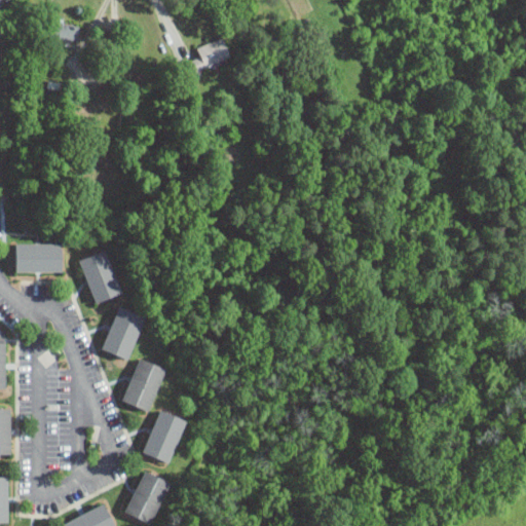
[(50,43),(79,43),(79,22),(50,22),(50,43)]
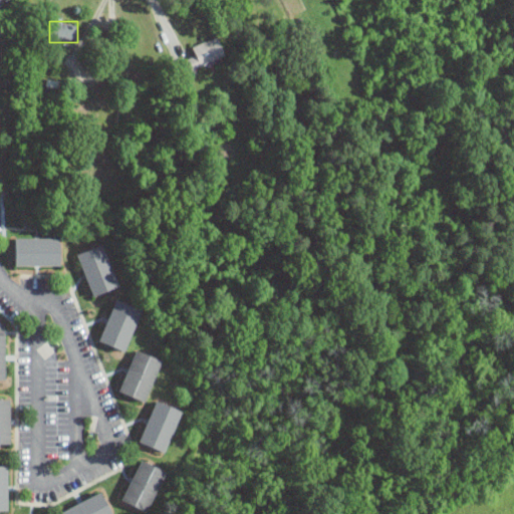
[(226,56),(217,35),(192,46),(196,55),(181,62),(187,74),(226,56)]
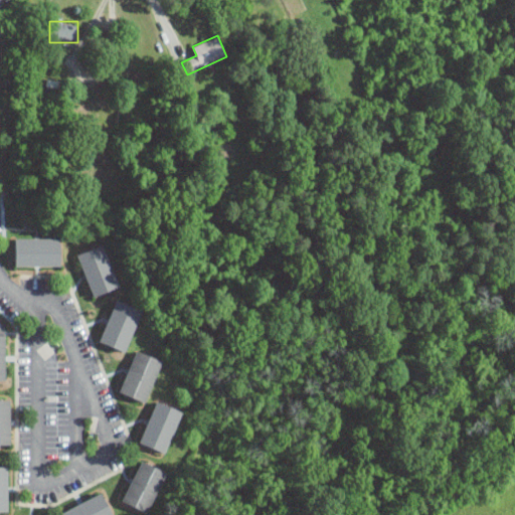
[(60,266),(60,236),(15,236),(15,266),(60,266)]
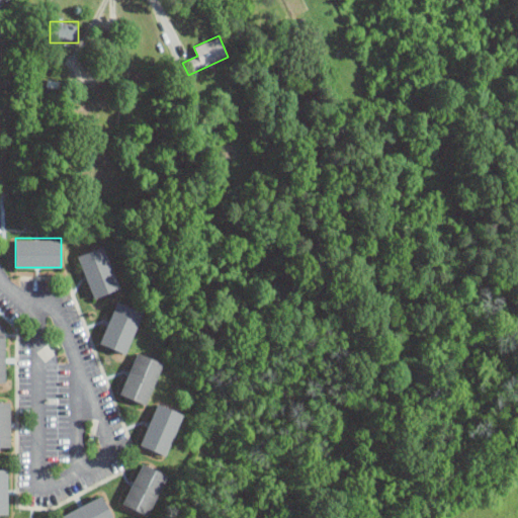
[(92,297),(119,288),(105,245),(78,254),(92,297)]
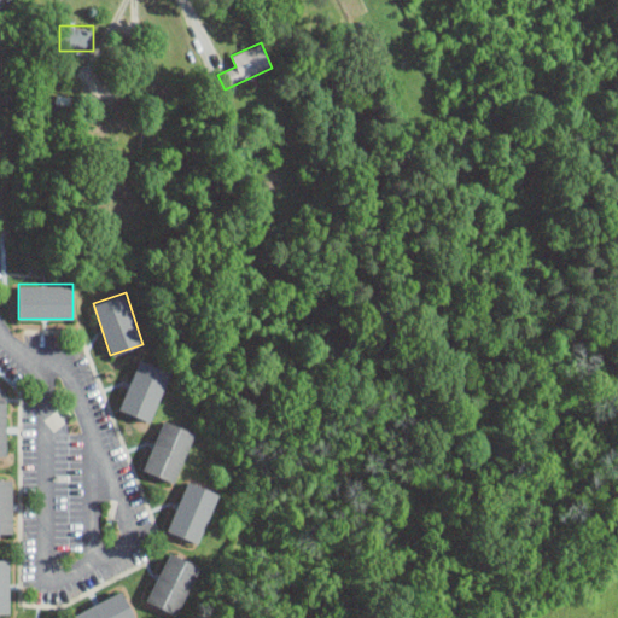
[(172,371),(140,357),(118,409),(150,421),(172,371)]
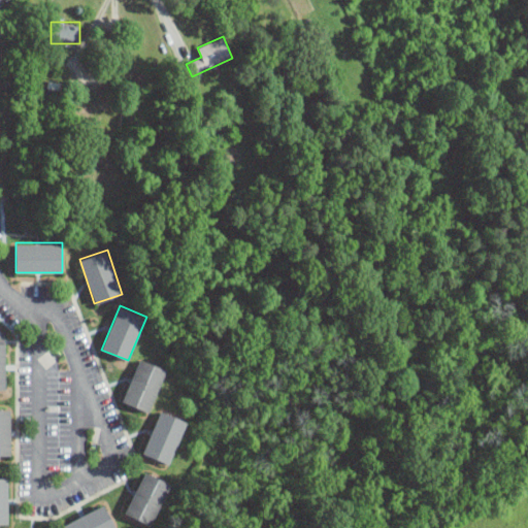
[(166,367),(138,358),(123,402),(151,413),(166,367)]
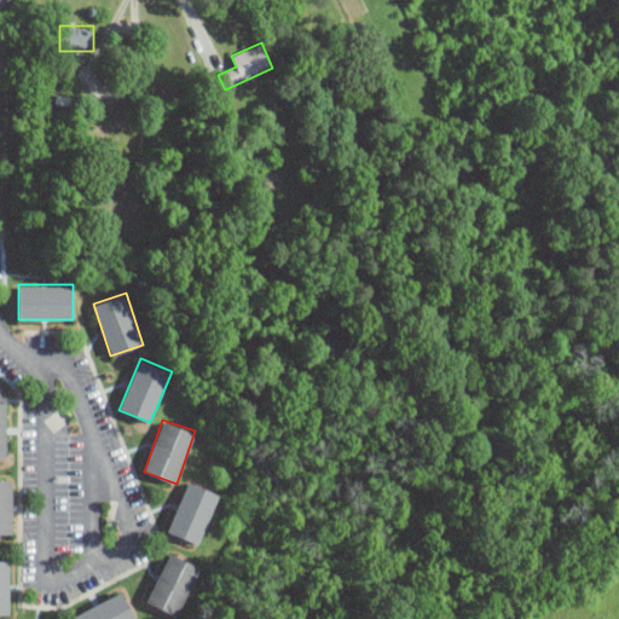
[(0,534),(12,534),(12,479),(0,479),(0,534)]
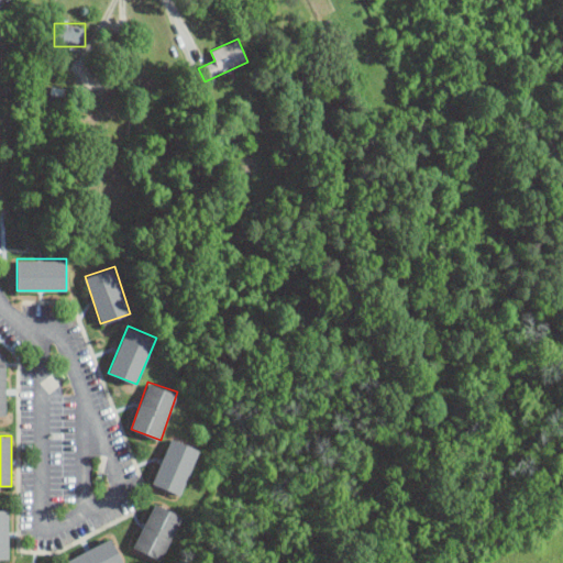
[(180,495),(199,449),(170,437),(152,484),(180,495)]
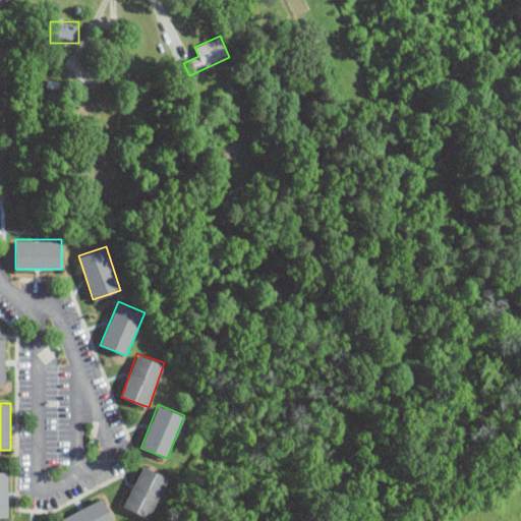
[(150,519),(169,475),(141,464),(123,508),(150,519)]
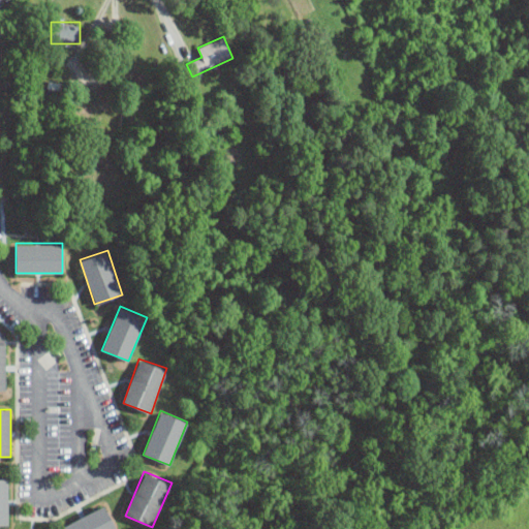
[(0,525),(8,525),(8,477),(0,477),(0,525)]
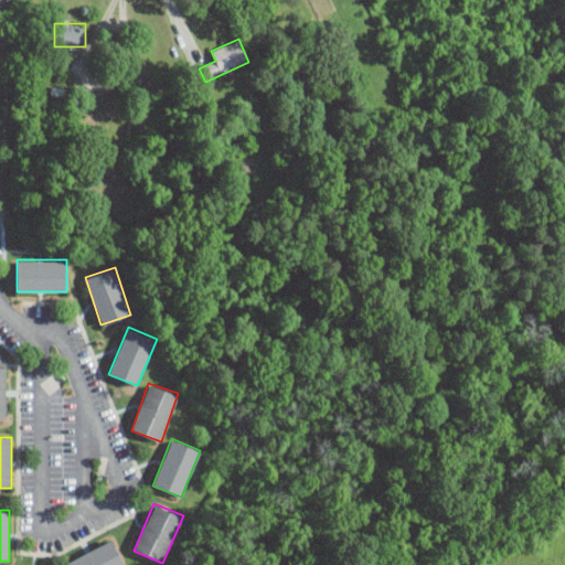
[(123,564),(113,540),(66,560),(68,564),(123,564)]
